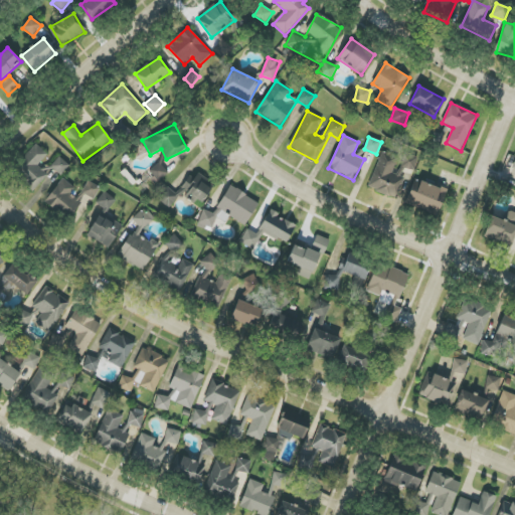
[(34,192),(51,169),(61,176),(69,165),(56,155),(45,170),(38,165),(48,153),(35,144),(15,171),(28,180),(25,185),(34,192)]
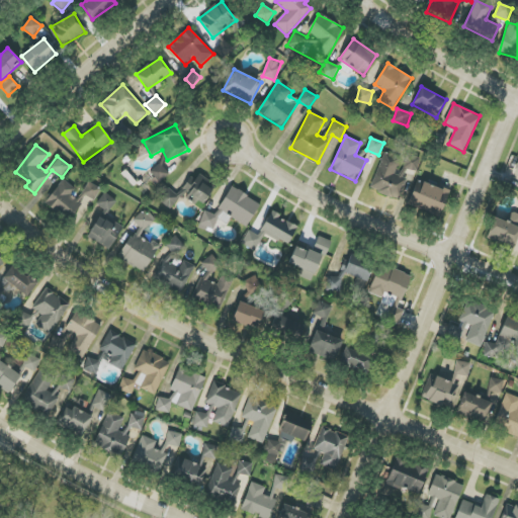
[(401,198),(405,187),(411,189),(421,160),(405,154),(403,159),(383,152),(371,189),(401,198)]
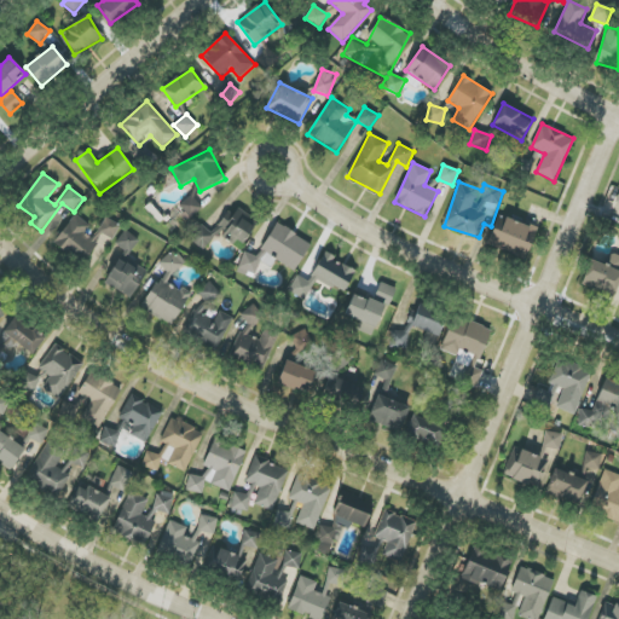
[(178,203),(185,219),(202,212),(195,196),(178,203)]
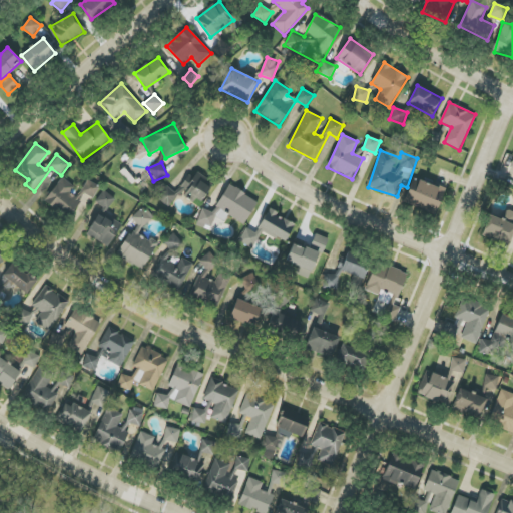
[(193,178),(187,175),(178,193),(200,204),(212,183),(195,174),(193,178)]
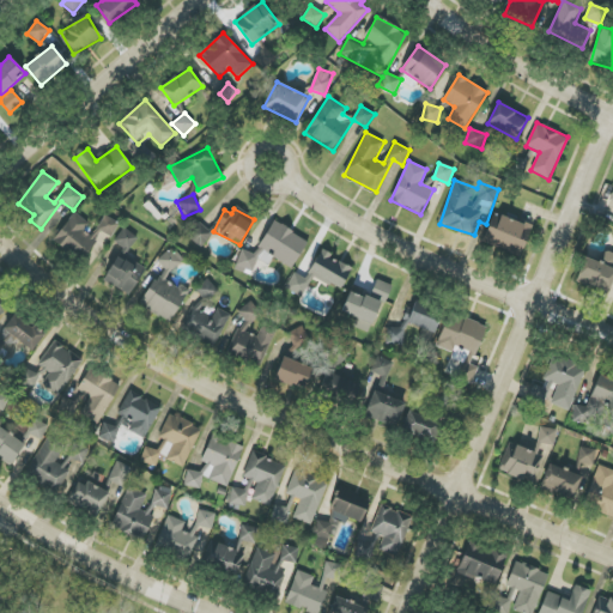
[(520,258),(532,228),(496,212),(483,241),(520,258)]
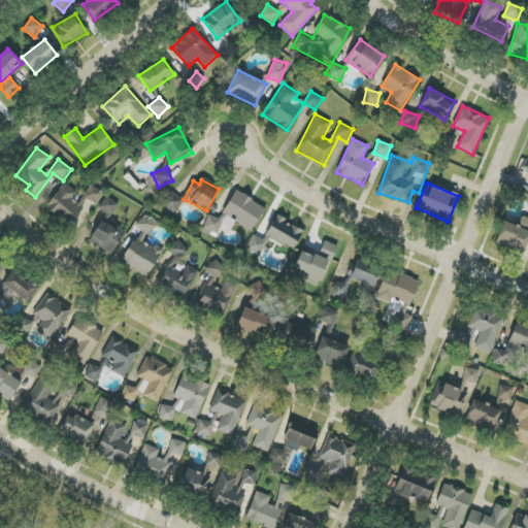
[(76,193),(65,184),(46,205),(71,225),(85,208),(71,199),(76,193)]
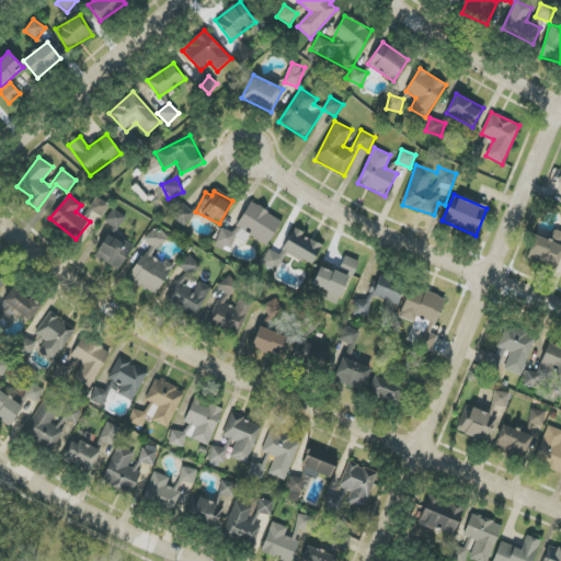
[(89,209),(102,217),(109,205),(96,197),(89,209)]
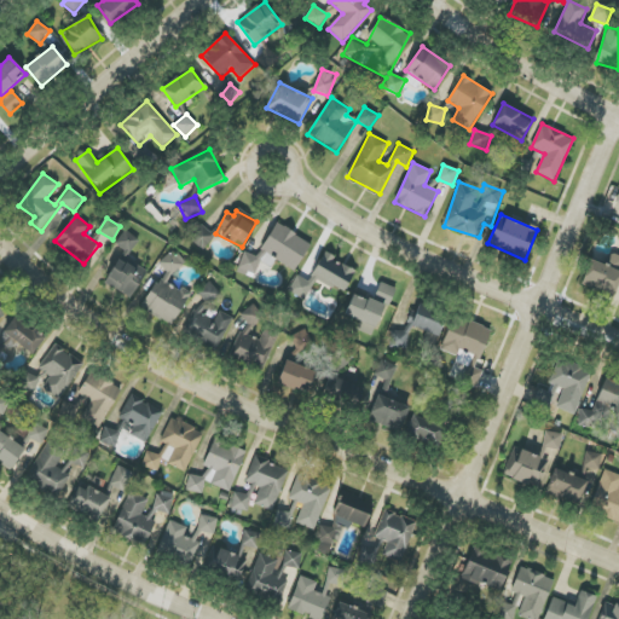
[(204,250),(214,233),(198,225),(189,241),(204,250)]
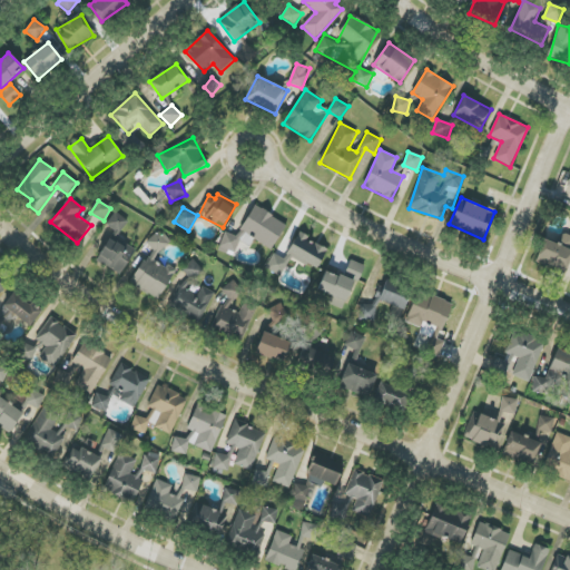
[(273,249),(286,223),(253,207),(237,237),(226,232),(217,249),(233,257),(241,241),(251,245),(253,239),(273,249)]
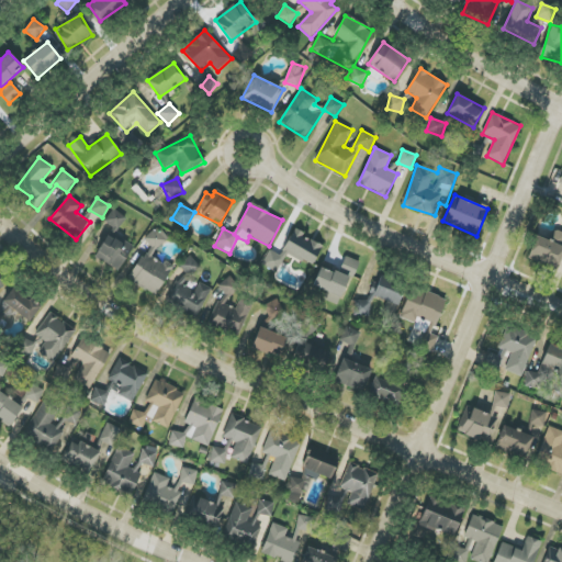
[(104,222),(116,232),(126,218),(114,209),(104,222)]
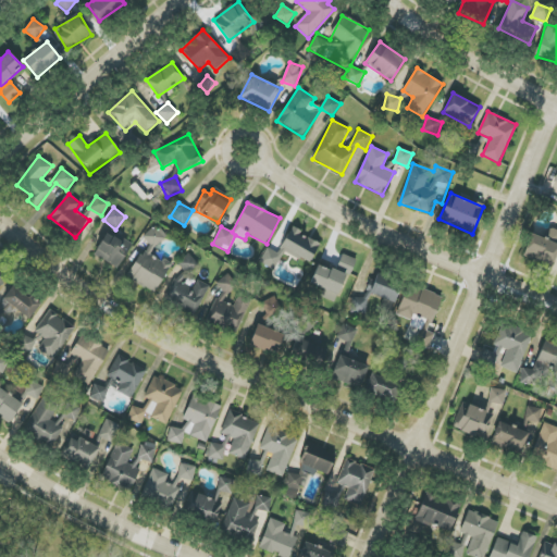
[(277,254),(267,247),(259,262),(275,270),(285,251),(309,264),(320,244),(301,234),(302,232),(292,226),(277,254)]
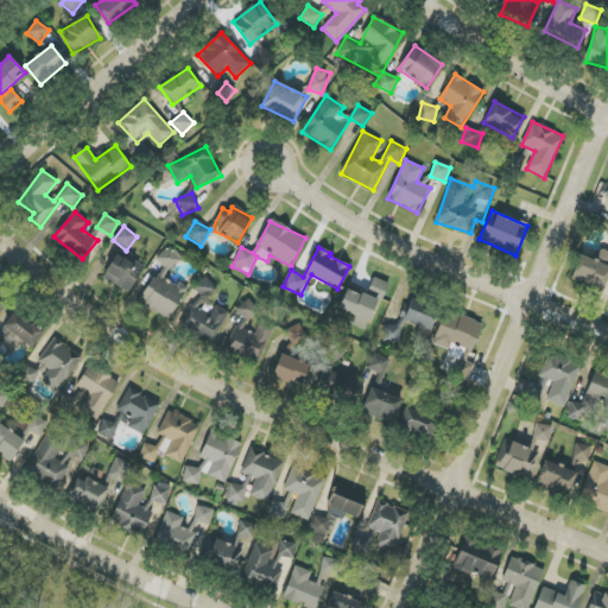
[(187,287),(168,279),(179,254),(168,248),(139,305),(170,320),(187,287)]
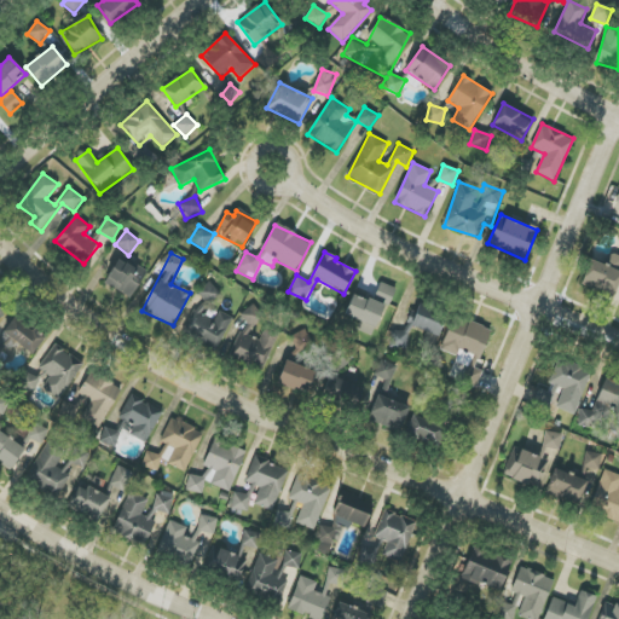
[(618,255),(612,254),(608,265),(590,260),(582,285),(615,295),(618,284),(618,255)]
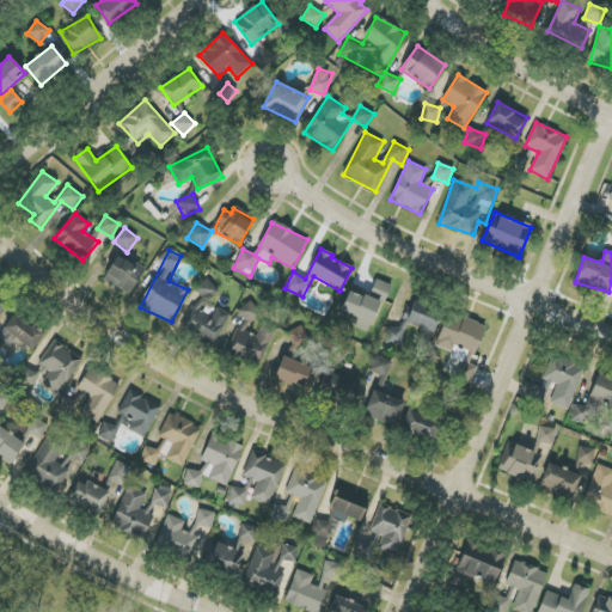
[(144,269),(115,256),(103,282),(132,294),(144,269)]
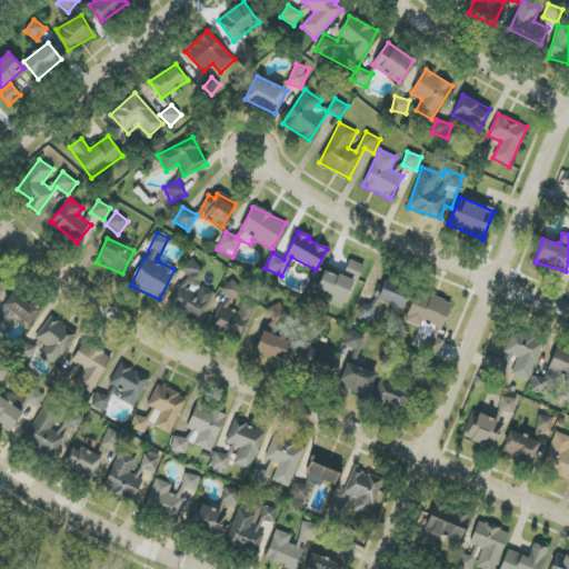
[(200,321),(215,292),(201,286),(198,293),(190,290),(201,267),(189,260),(182,272),(186,273),(169,306),(200,321)]
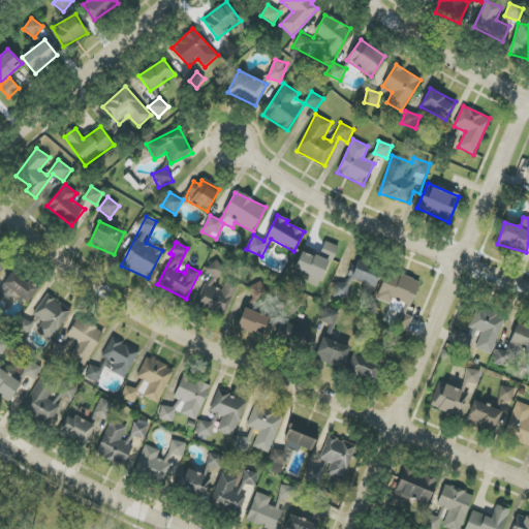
[(319,257),(333,261),(338,246),(324,242),(319,257)]
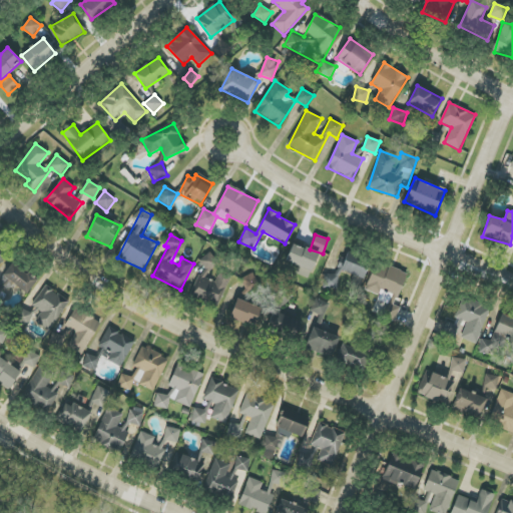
[(299,267),(296,274),(308,279),(319,254),(294,243),(286,261),(299,267)]
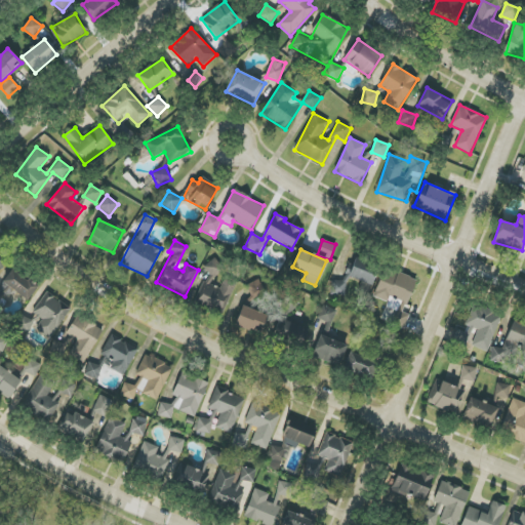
[(0,271),(8,261),(0,253),(0,271)]
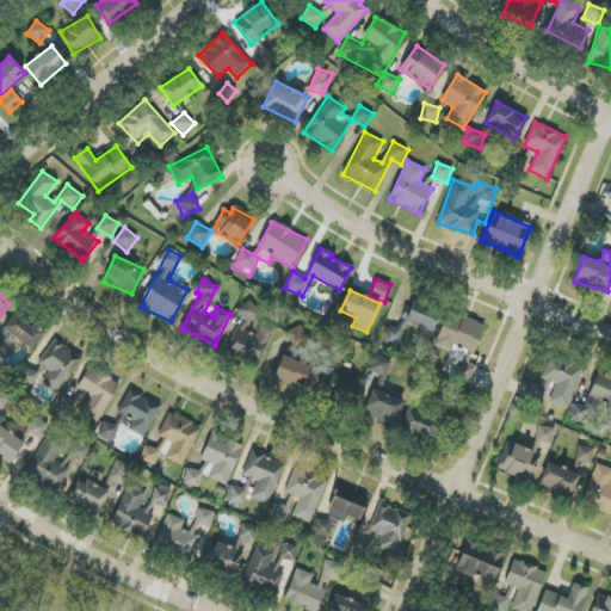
[(275,328),(263,323),(257,337),(246,332),(254,312),(242,307),(239,315),(242,318),(229,351),(260,364),(275,328)]
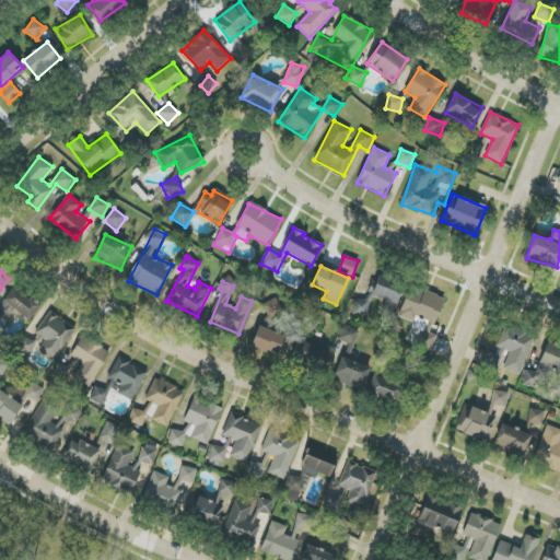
[(398,317),(413,323),(416,317),(427,321),(418,346),(431,351),(436,336),(431,334),(444,298),(410,286),(398,317)]
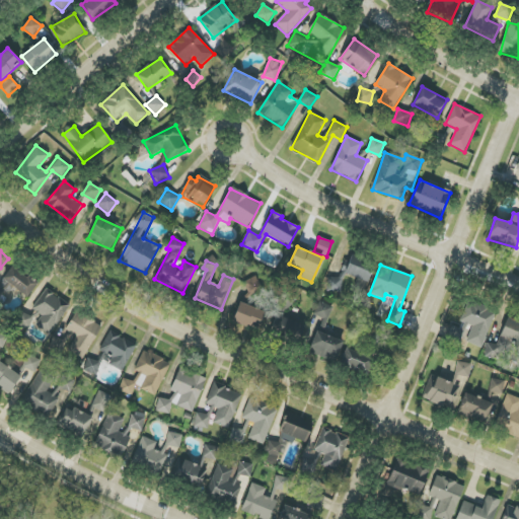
[(28,297),(38,283),(11,267),(0,284),(0,296),(3,291),(8,294),(13,288),(28,297)]
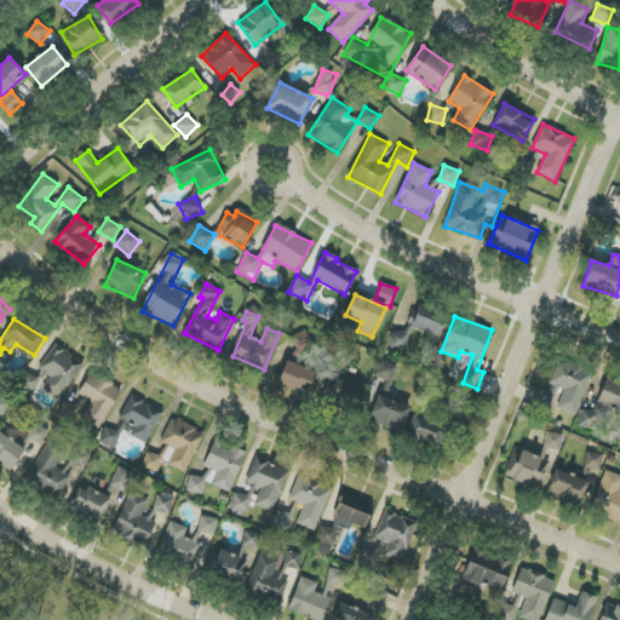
[(314,345),(304,329),(290,338),(299,355),(314,345)]
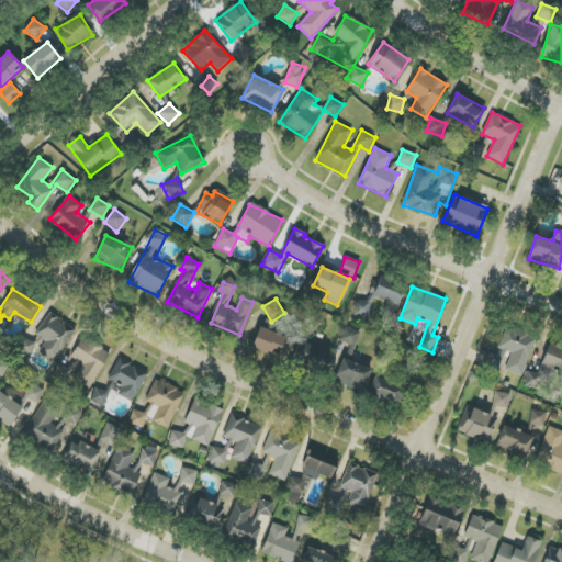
[(77,330),(49,312),(34,334),(45,341),(38,352),(54,363),(77,330)]
